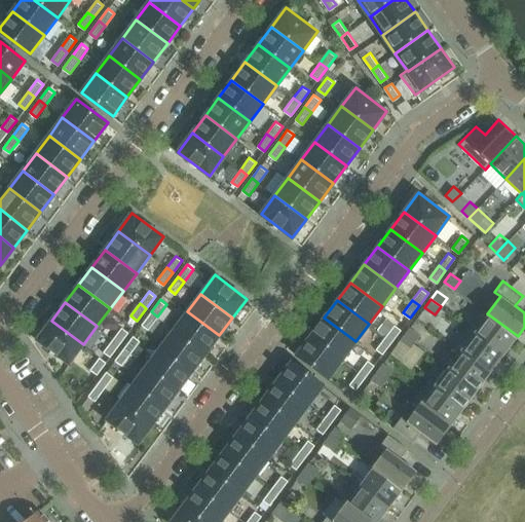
[(518,336),(487,313),(488,312),(482,308),(467,327),(504,355),(518,336)]
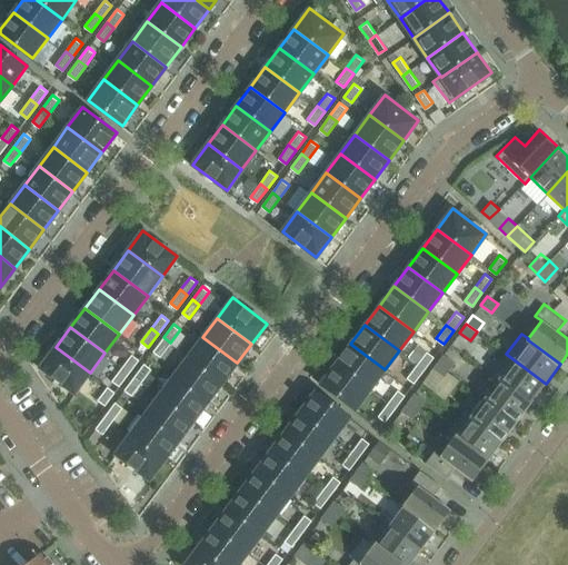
[(160,356),(170,343),(163,337),(153,350),(160,356)]
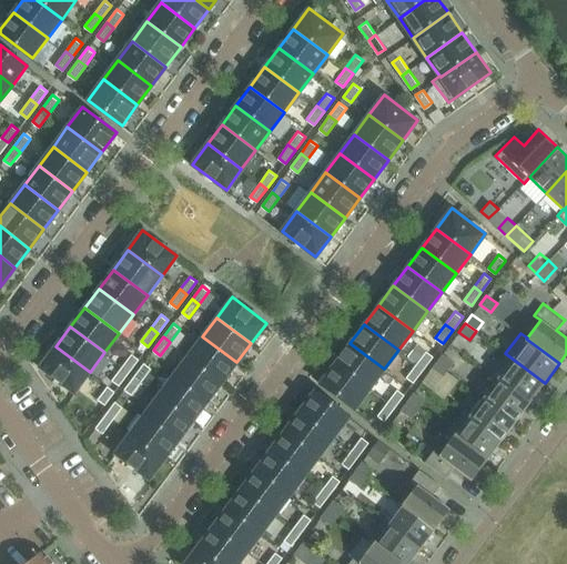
[(236,362),(202,336),(189,355),(222,381),(236,362)]
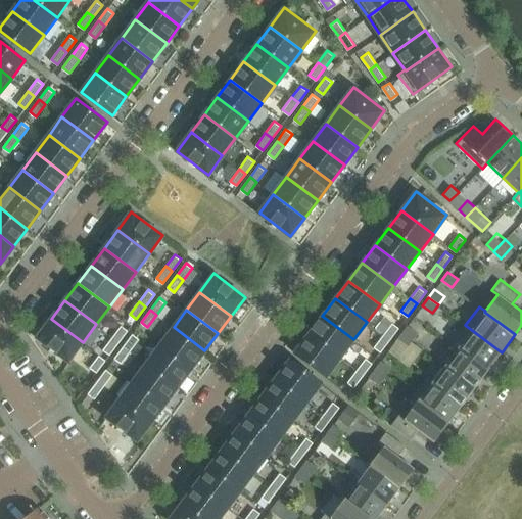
[(353,339),(322,316),(309,334),(340,358),(353,339)]
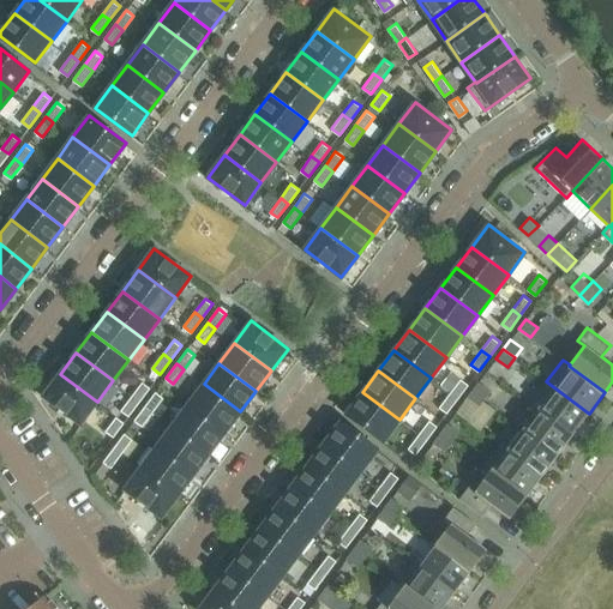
[(97,402),(60,374),(43,396),(80,423),(97,402)]
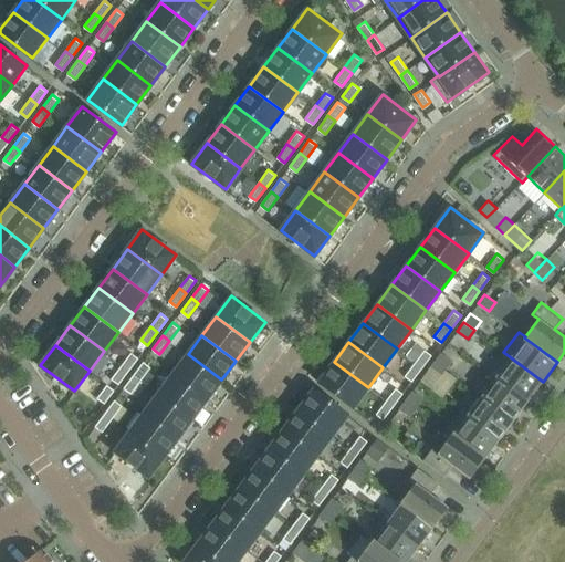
[(422,367),(431,355),(432,354),(425,349),(415,362),(422,367)]
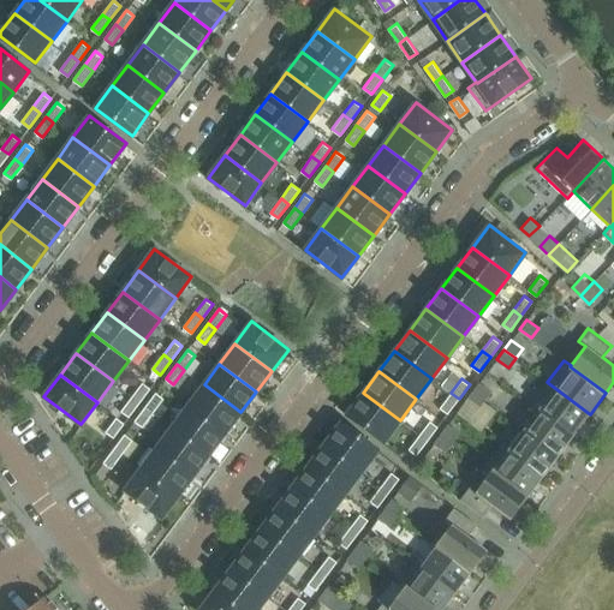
[(139,401),(150,388),(143,382),(132,396),(139,401)]
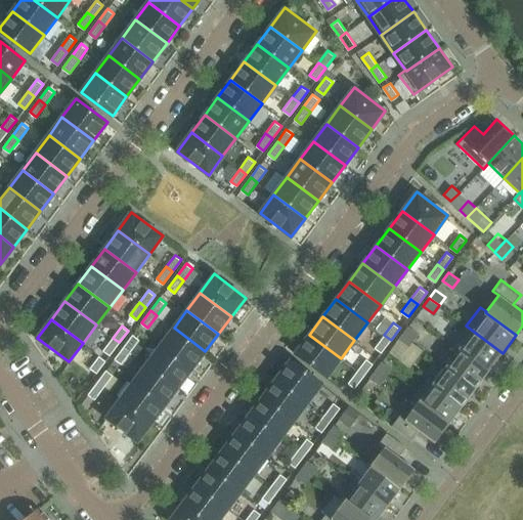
[(412,341),(419,333),(408,326),(402,334),(412,341)]
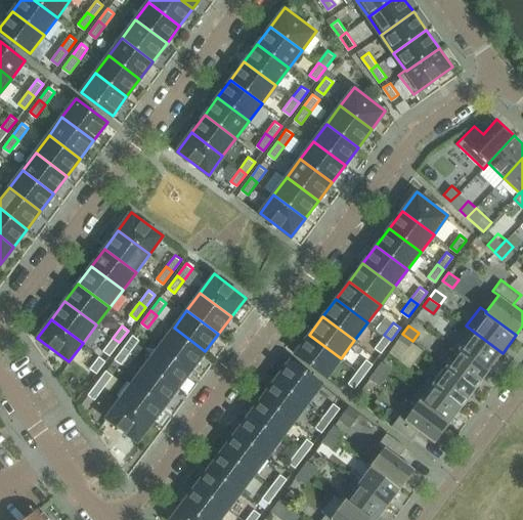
[(503,353),(466,326),(452,344),(459,349),(459,348),(489,371),(503,353)]
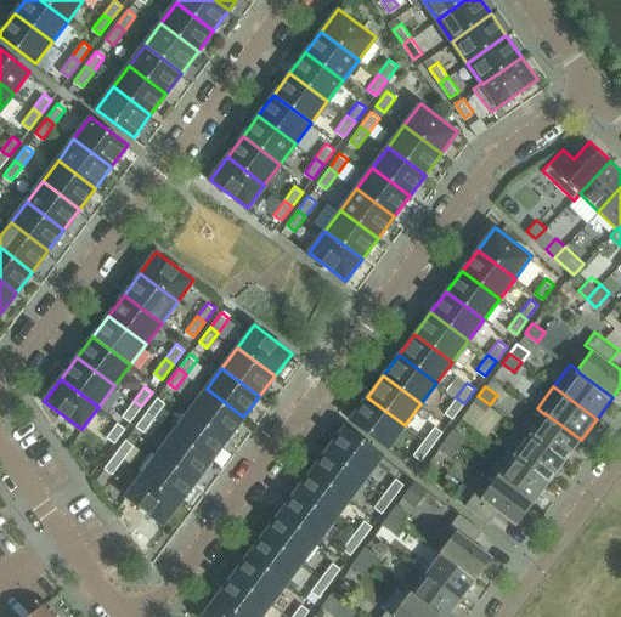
[(243,417),(207,389),(191,411),(227,439),(243,417)]
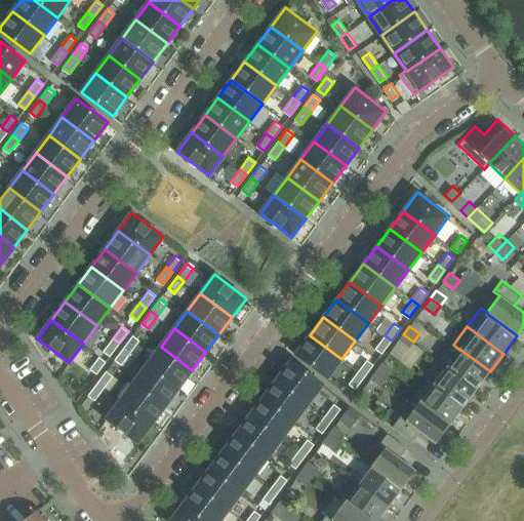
[(131,352),(140,339),(133,334),(124,347),(131,352)]
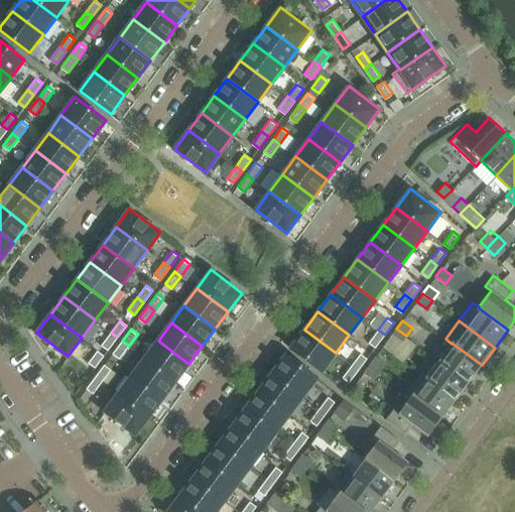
[(400,344),(406,336),(396,329),(391,337),(400,344)]
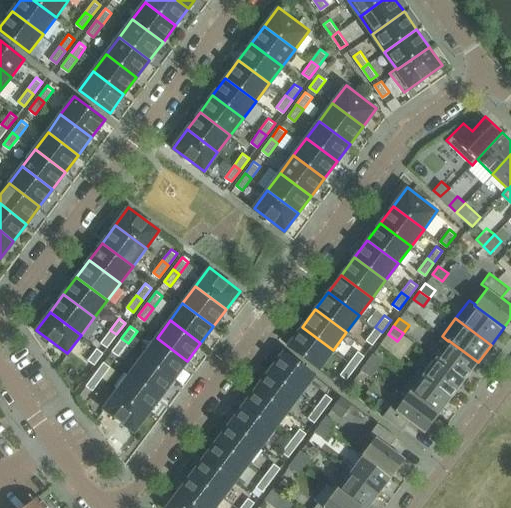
[(333,350),(302,327),(289,345),(319,368),(333,350)]
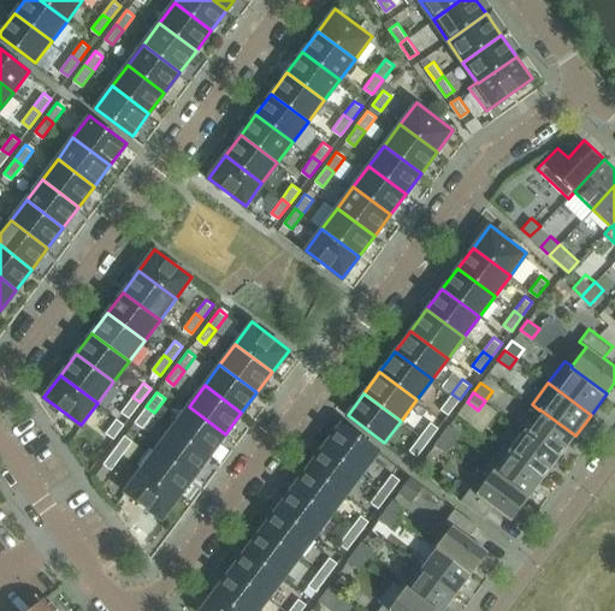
[(449,414),(460,399),(451,393),(441,408),(449,414)]
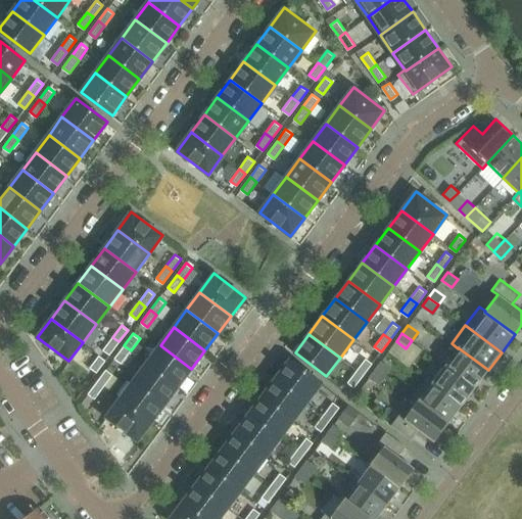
[(109,354),(119,341),(112,337),(103,348),(109,354)]
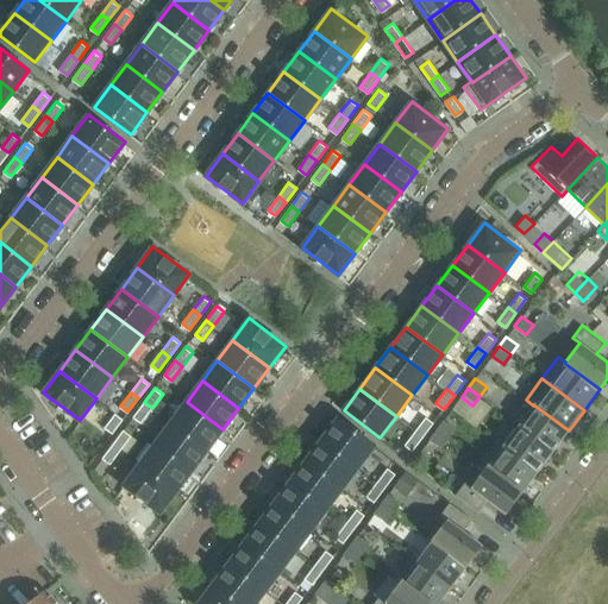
[(142,422),(152,408),(144,402),(133,416),(142,422)]
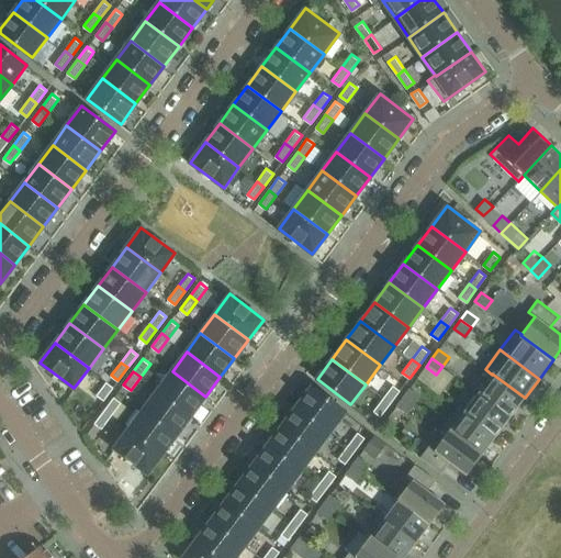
[(205,397),(172,371),(158,390),(191,415),(205,397)]
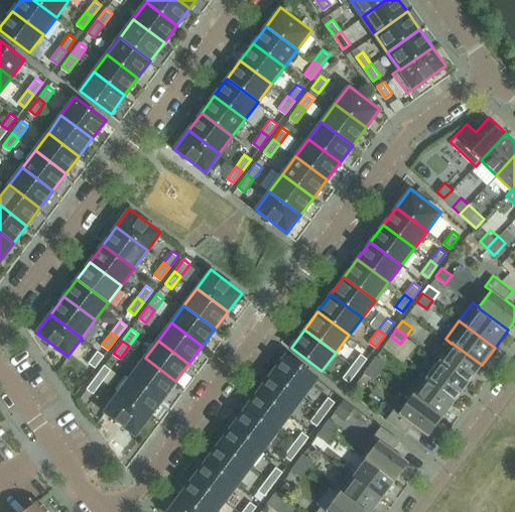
[(482,365),(452,343),(452,344),(438,360),(469,382),(482,365)]
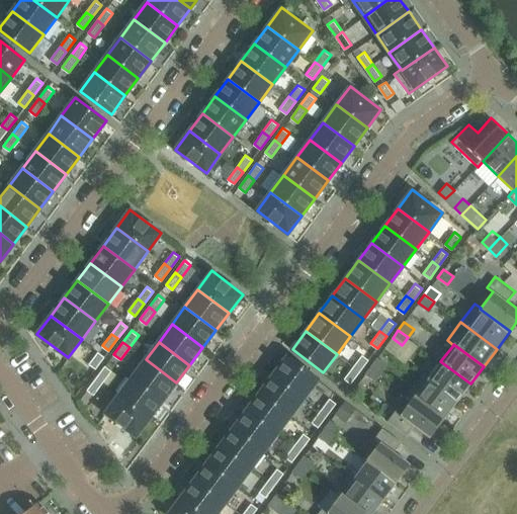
[(96,368),(105,356),(98,351),(89,363),(96,368)]
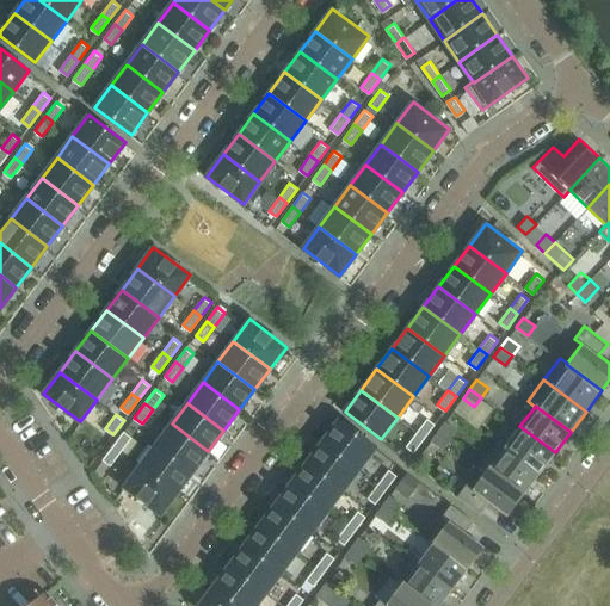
[(425,437),(435,425),(436,424),(427,418),(417,432),(425,437)]
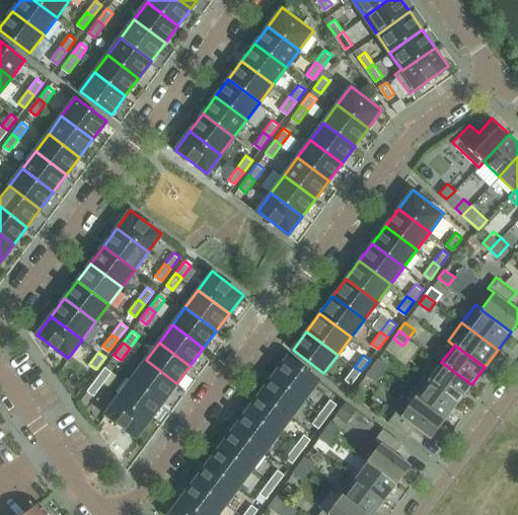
[(319,379),(288,356),(274,374),(305,397),(319,379)]
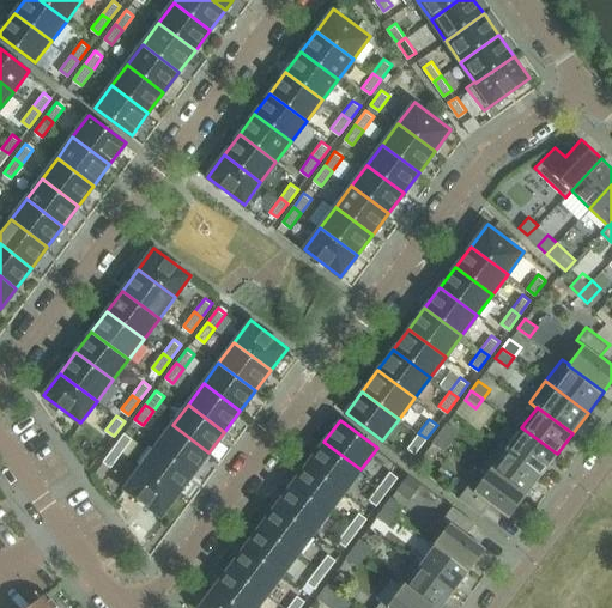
[(452,441),(459,431),(448,421),(441,431),(452,441)]
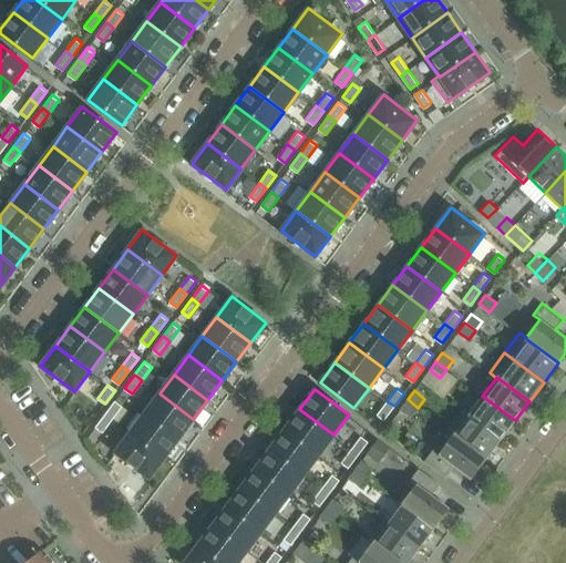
[(193,419),(160,393),(145,412),(178,438),(193,419)]
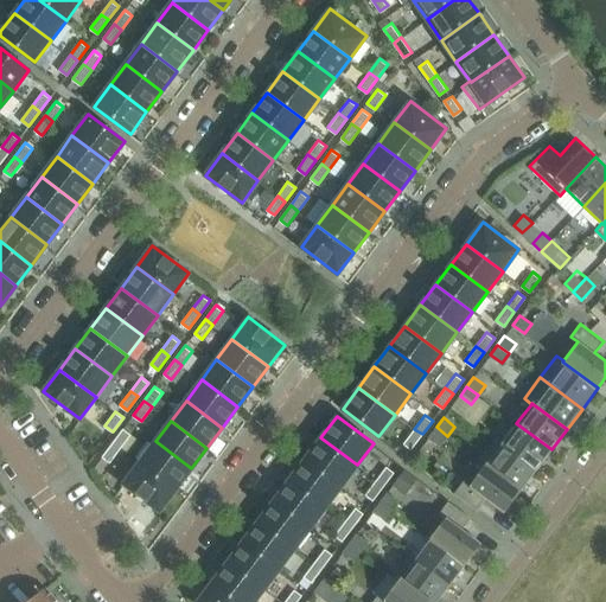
[(552,449),(516,423),(502,443),(501,444),(536,471),(552,449)]
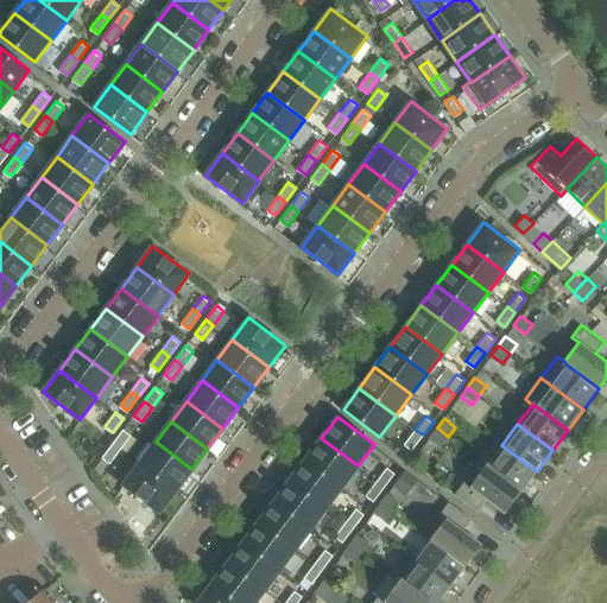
[(441,446),(448,437),(437,427),(430,437),(441,446)]
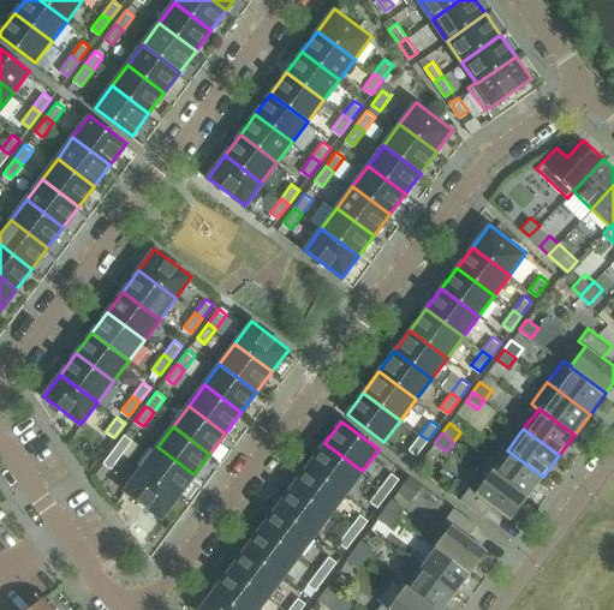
[(123,453),(133,438),(125,434),(114,447),(123,453)]
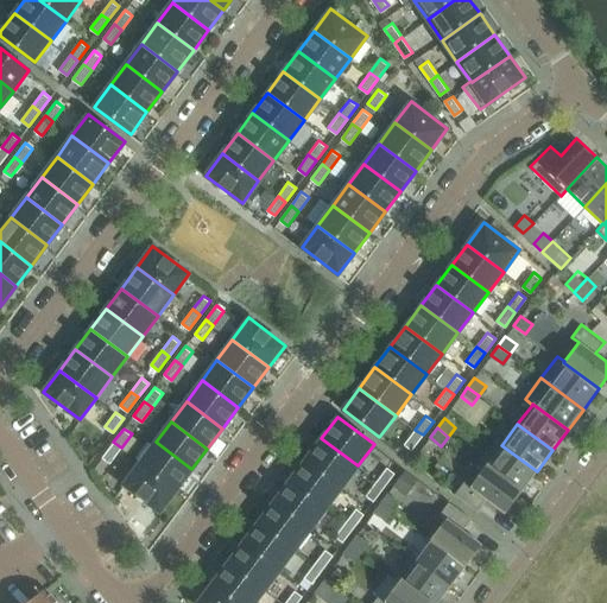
[(412,449),(423,435),(415,430),(404,443),(412,449)]
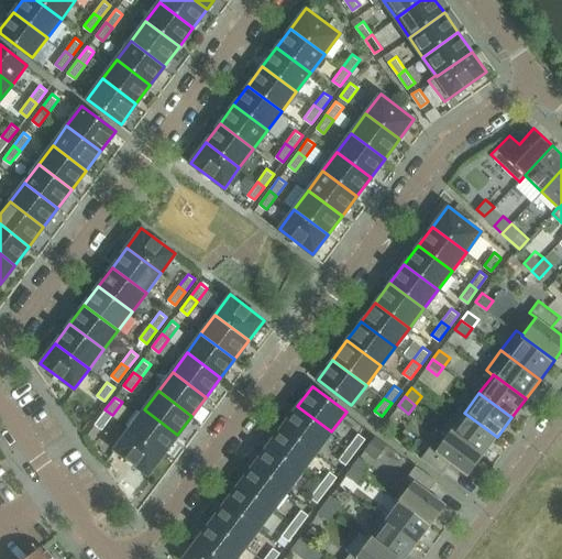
[(331,431),(297,406),(283,426),(317,451),(331,431)]
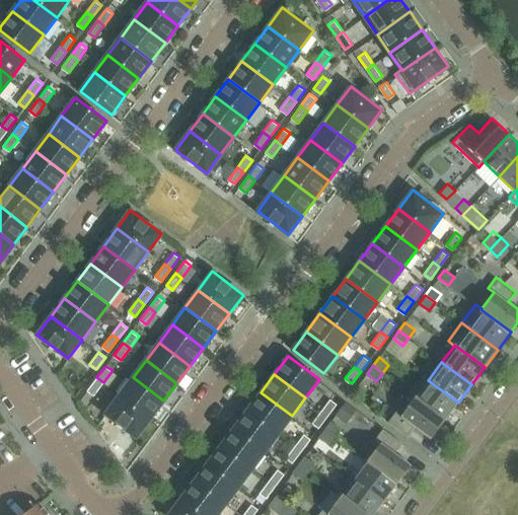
[(458,402),(428,380),(429,379),(423,374),(409,393),(415,398),(415,397),(445,420),(458,402)]
